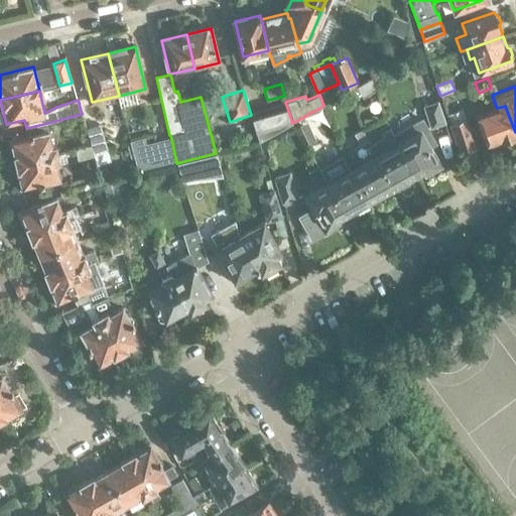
[(438,100),(424,105),(423,106),(430,128),(445,122),(438,100)]
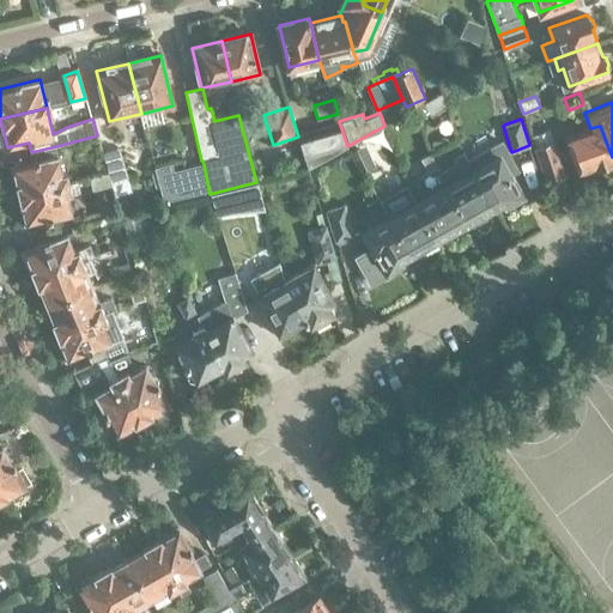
[(309,129),(320,162),(347,146),(339,121),(309,129)]
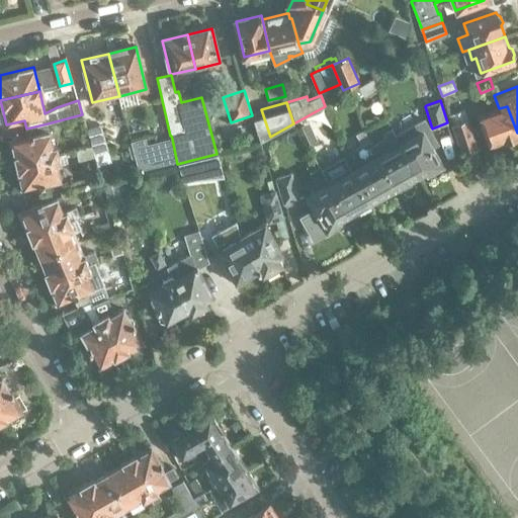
[(507,106),(499,108),(478,116),(488,144),(501,139),(502,142),(517,136),(517,135),(517,133),(507,106)]
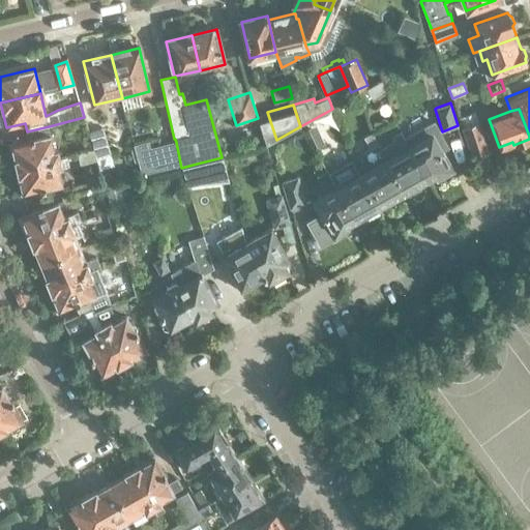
[(267,146),(276,140),(267,112),(258,115),(267,146)]
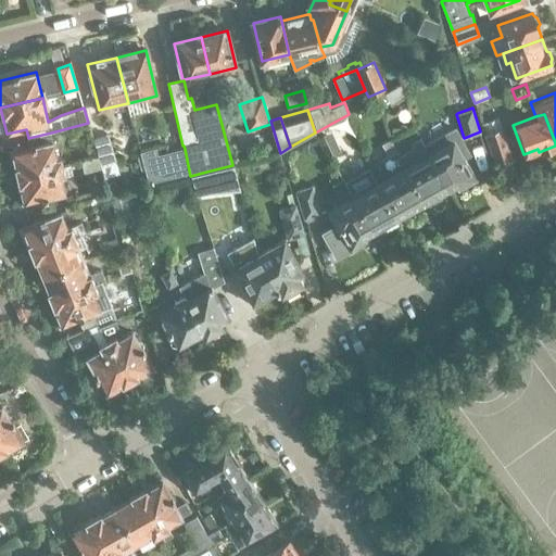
[(497,118),(497,117),(487,122),(482,124),(485,134),(495,165),(513,159),(502,127),(498,117),(497,118)]
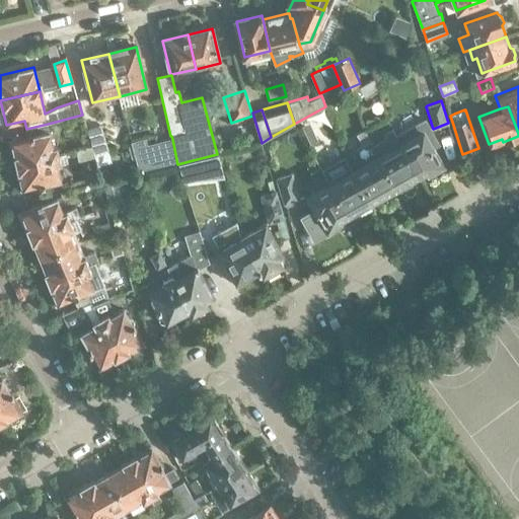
[(373,146),(378,155),(396,188),(398,192),(412,184),(410,180),(419,175),(395,135),(386,118),(378,123),(385,134),(384,135),(386,138),(373,146)]
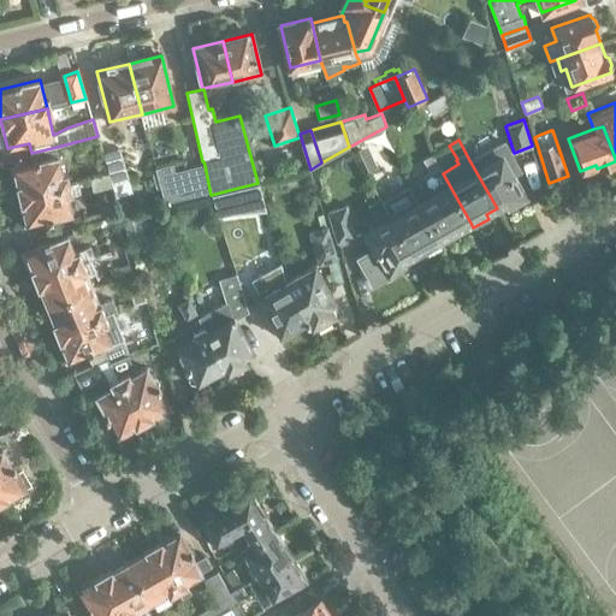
[(497,144),(469,160),(497,208),(507,203),(509,208),(526,197),(513,175),(521,170),(510,152),(503,155),(497,144)]
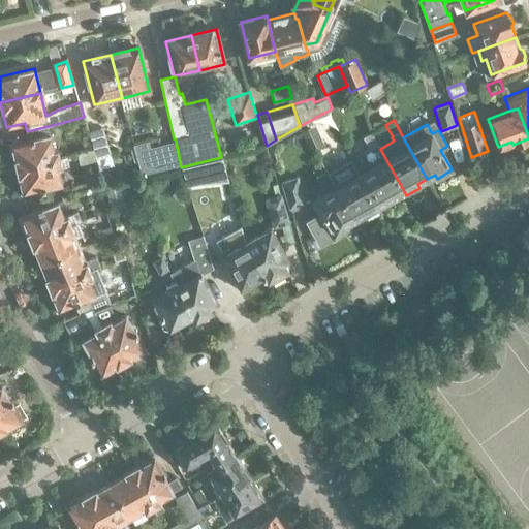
[(16,168),(60,158),(57,149),(54,150),(50,134),(49,126),(27,131),(28,139),(10,145),(16,168)]
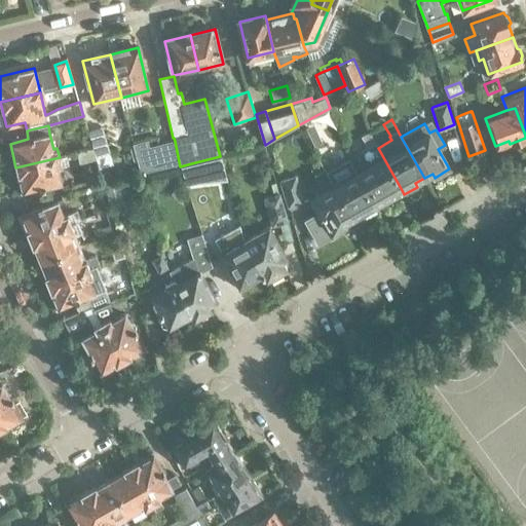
[(87,129),(94,148),(95,154),(109,150),(102,125),(87,129)]
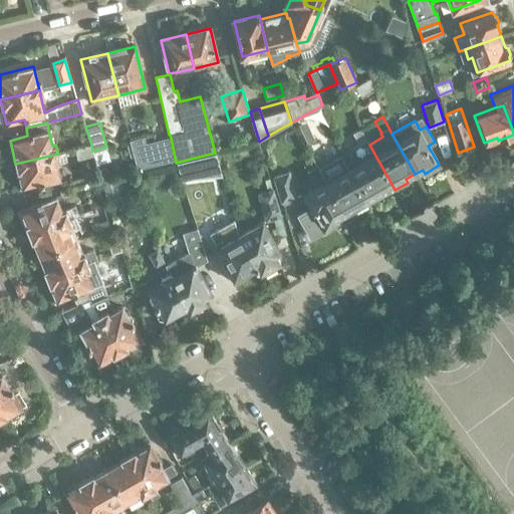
[(359,145),(367,141),(360,129),(352,133),(359,145)]
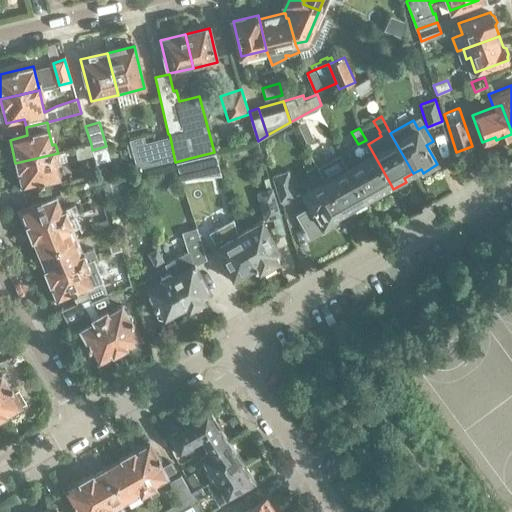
[(175,162),(170,137),(131,148),(137,171),(175,162)]
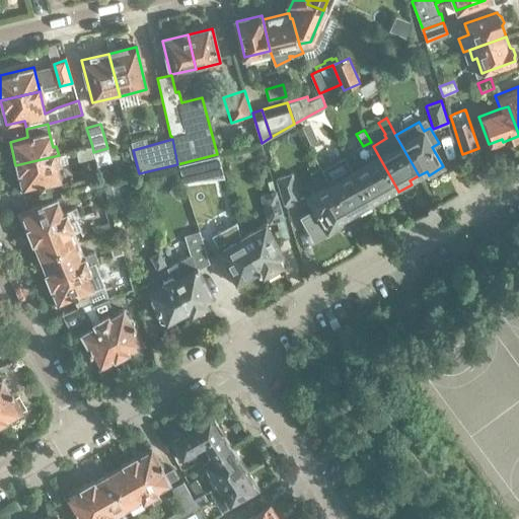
[(93,152),(92,146),(76,150),(79,160),(94,156),(93,152)]
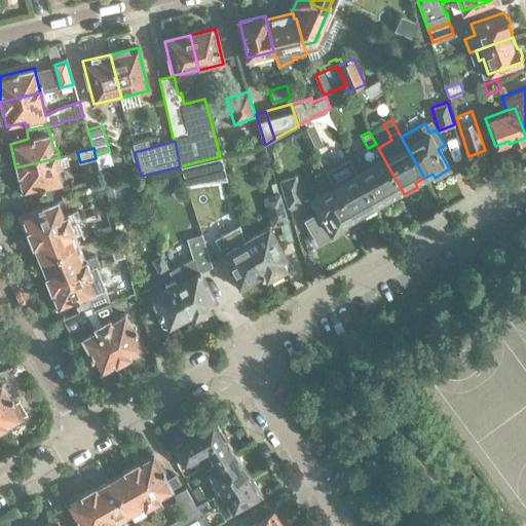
[(325,173),(334,167),(327,155),(318,160),(325,173)]
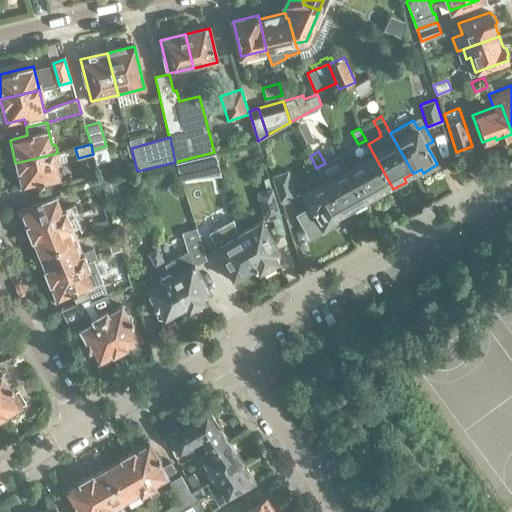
[(60,162),(58,153),(15,163),(21,187),(60,178),(56,162),(60,162)]
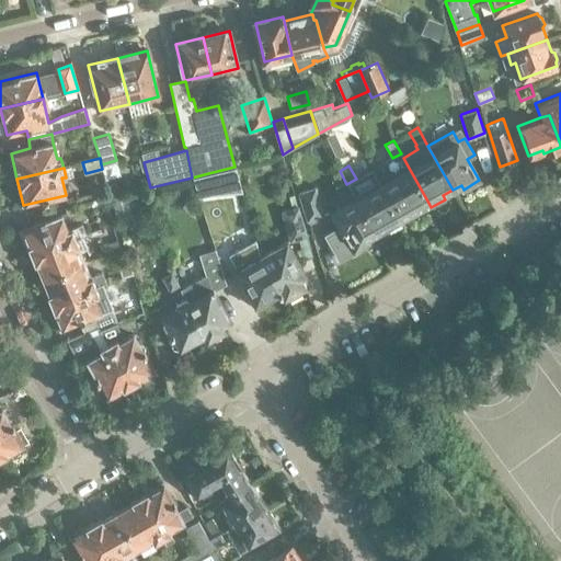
[(409,168),(381,184),(401,219),(428,203),(409,168)]
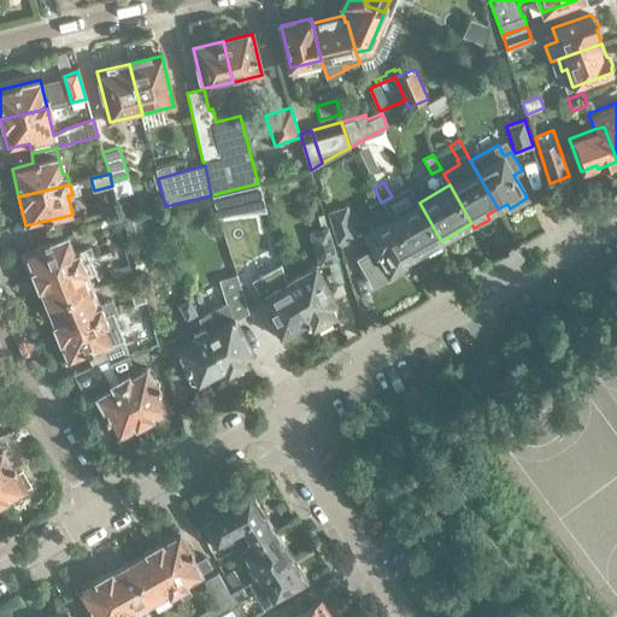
[(211,195),(236,275),(239,283),(240,283),(257,278),(229,191),(211,195)]
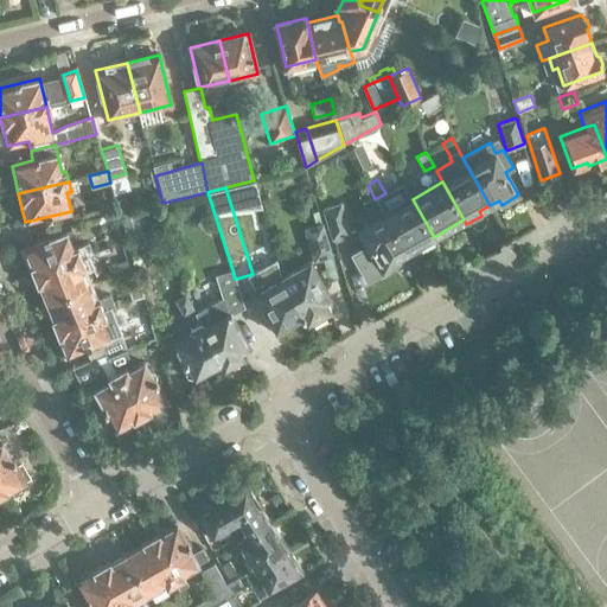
[(413,199),(385,213),(407,253),(434,237),(413,199)]
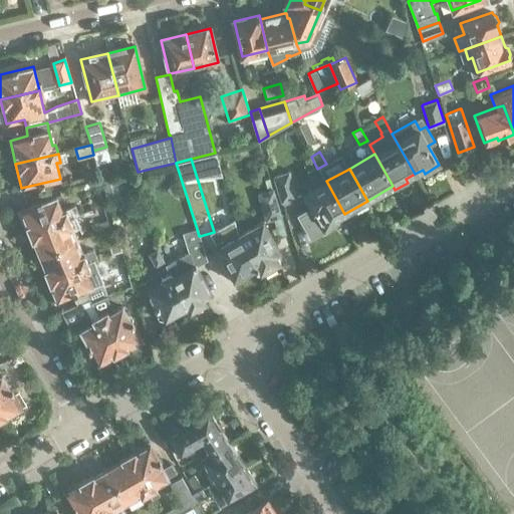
[(281,203),(297,197),(289,171),(273,176),(281,203)]
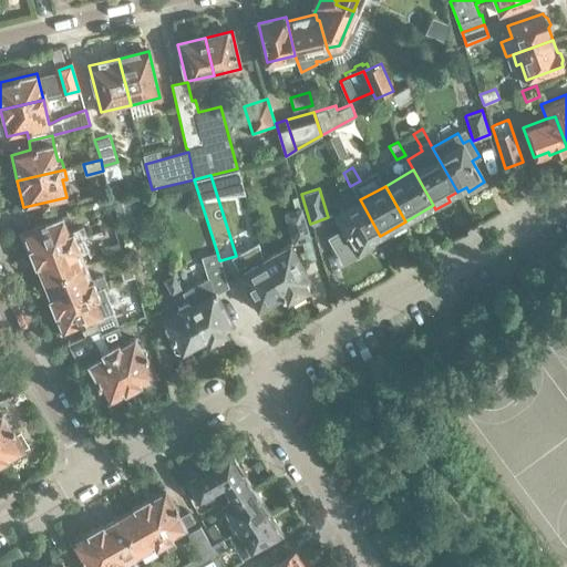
[(127,195),(112,199),(119,222),(134,218),(127,195)]
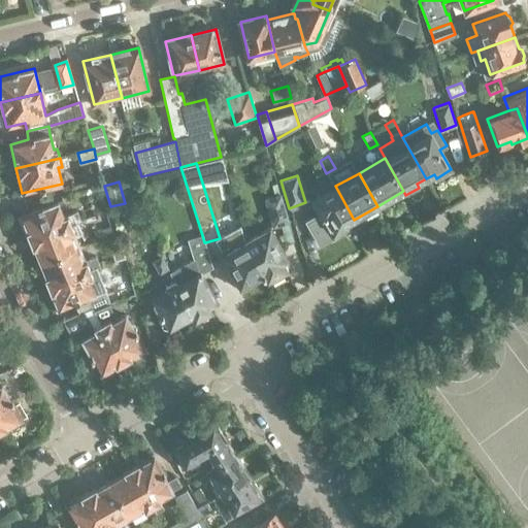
[(335,186),(312,199),(321,213),(307,221),(320,243),(350,227),(347,223),(354,220),(335,186)]
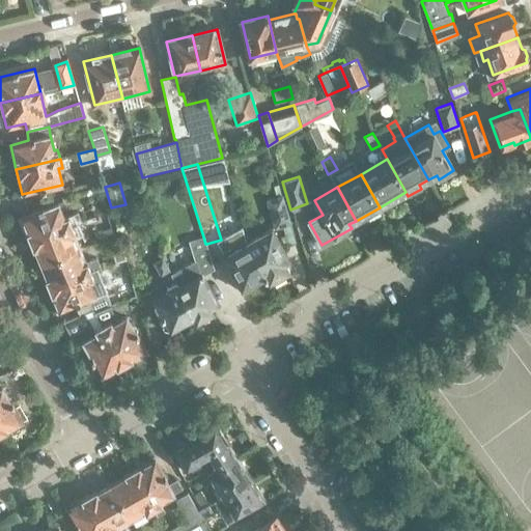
[(282,194),(281,194),(276,196),(266,199),(274,228),(291,223),(282,194)]
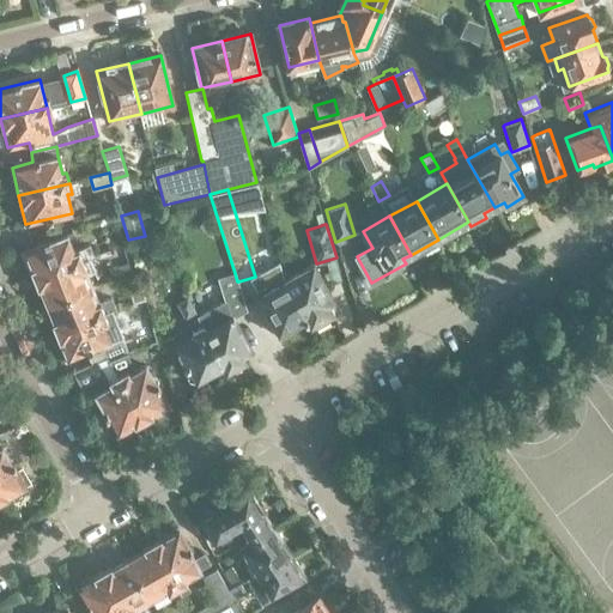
[(74,250),(68,234),(23,252),(35,279),(83,260),(93,256),(89,246),(78,250),(78,249),(74,250)]
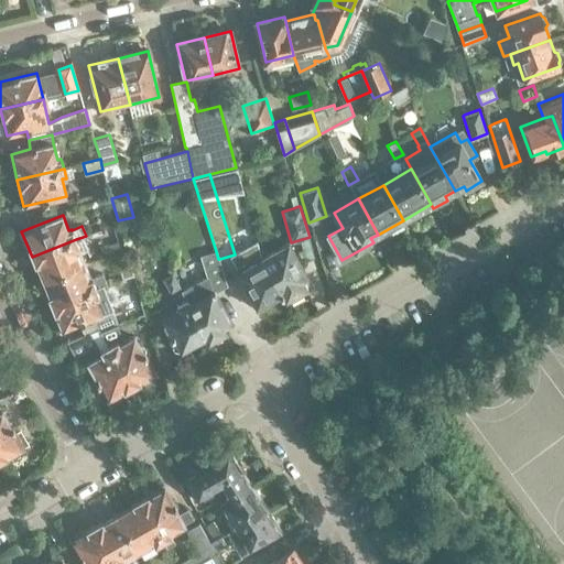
[(112,225),(110,216),(97,220),(100,229),(112,225)]
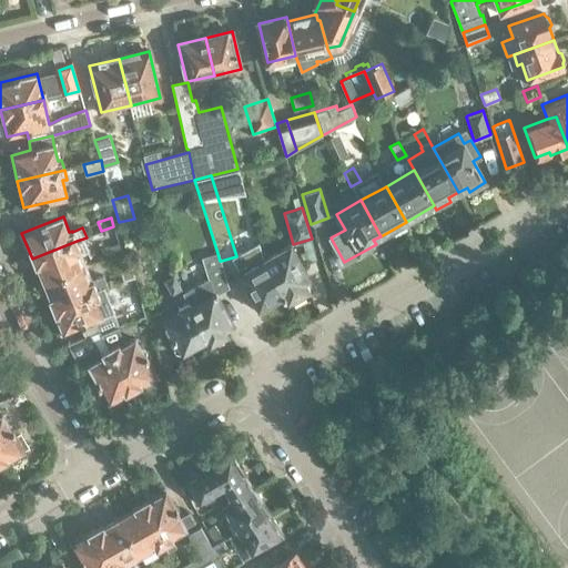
[(42,283),(87,265),(77,241),(32,259),(42,283)]
